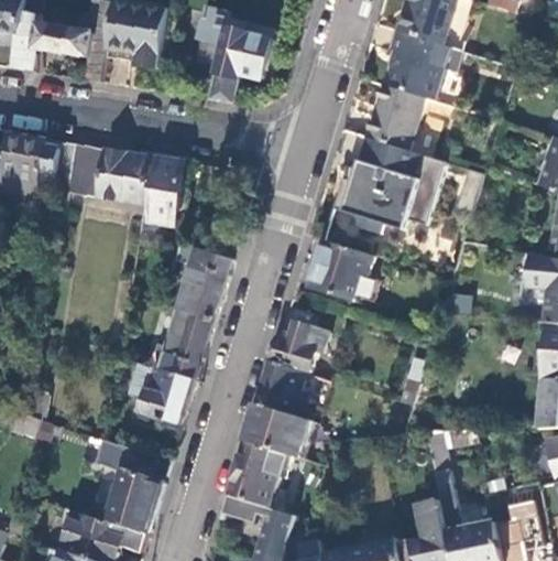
[(0,42),(17,45),(24,0),(0,0),(0,42)]
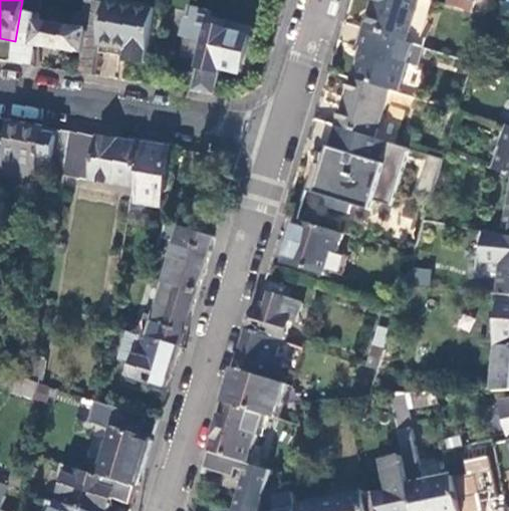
[(22,0),(15,41),(12,60),(30,63),(34,43),(79,50),(76,70),(90,73),(95,39),(102,0),(81,0),(80,9),(74,11),(68,20),(63,19),(62,24),(37,20),(38,12),(36,11),(38,0),(22,0)]
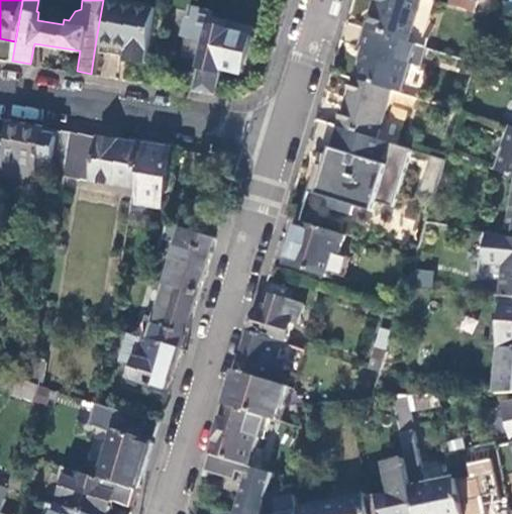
[(152,6),(115,0),(103,0),(96,39),(125,43),(123,58),(144,61),(152,6)]
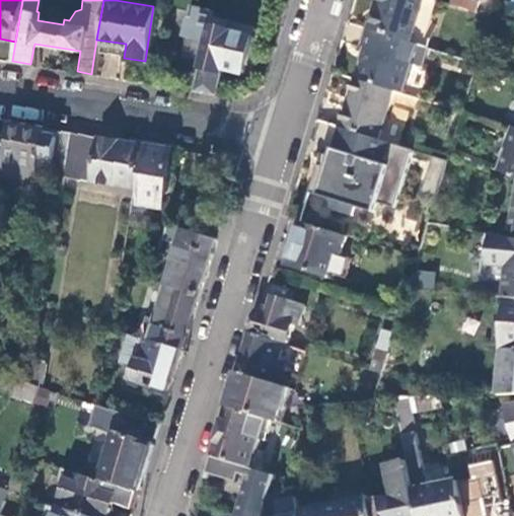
[(375,0),(367,28),(408,41),(420,0),(375,0)]
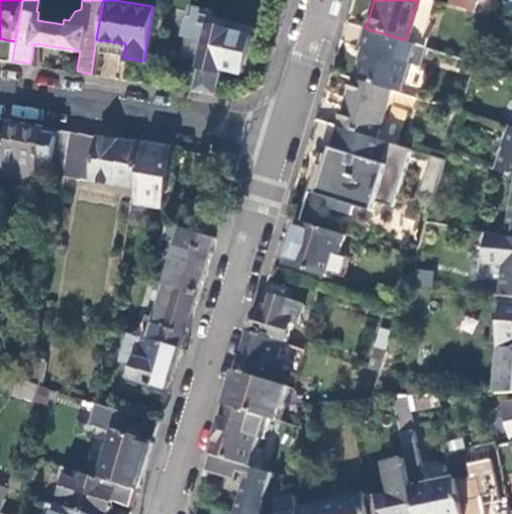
[(451,0),(450,4),(473,10),(475,0),(451,0)]
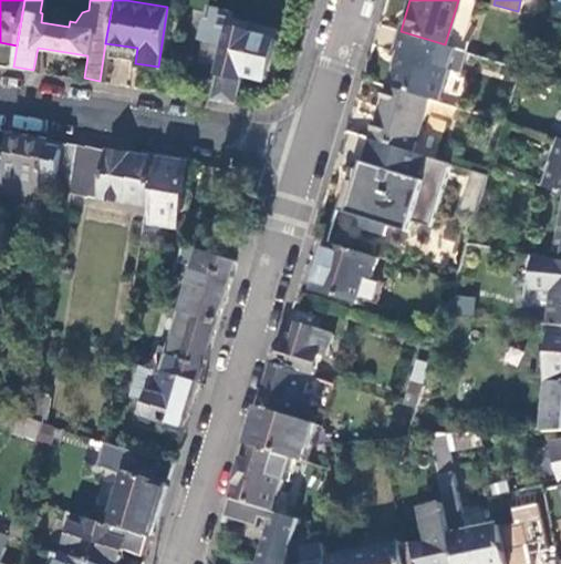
[(206,3),(197,38),(222,44),(209,98),(222,100),(232,102),(238,79),(240,72),(262,78),(272,37),(247,30),(249,21),(230,17),(232,10),(206,3)]
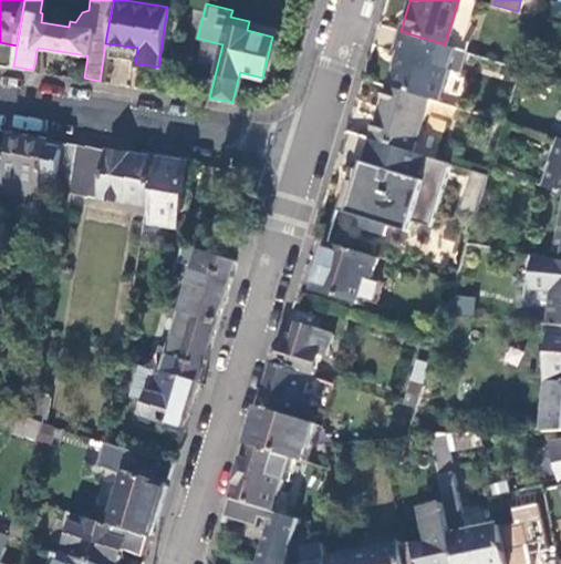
[(463,50),(445,44),(401,31),(395,29),(388,50),(395,52),(385,84),(426,96),(436,100),(446,69),(456,71),(463,50)]
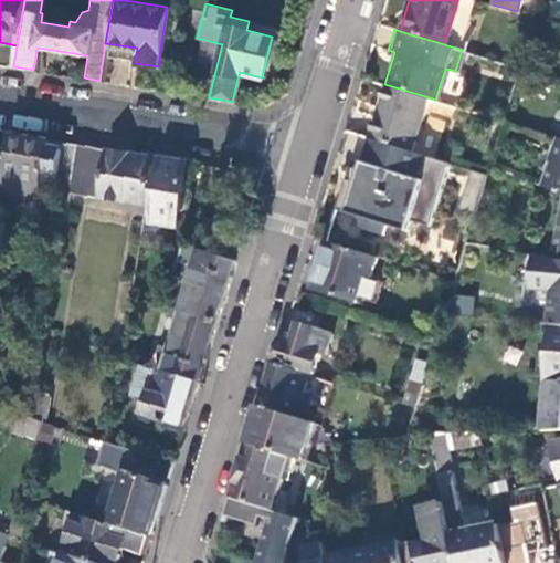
[(240,72),(238,79),(261,83),(262,77),(240,72)]
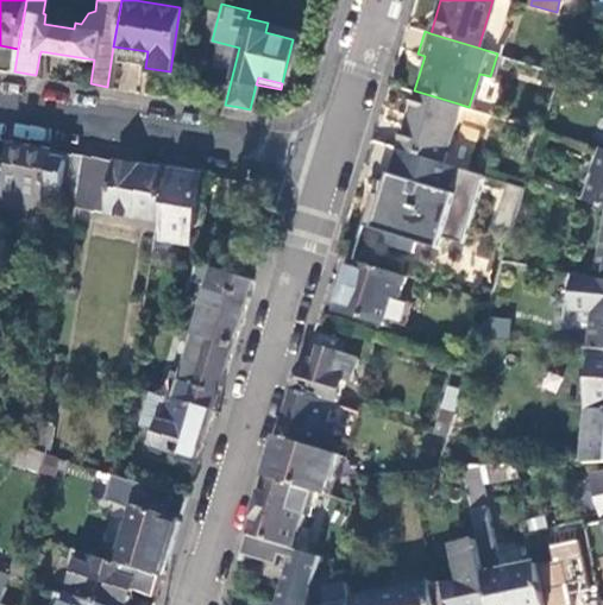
[(458,104),(414,90),(396,146),(397,147),(440,159),(458,104)]
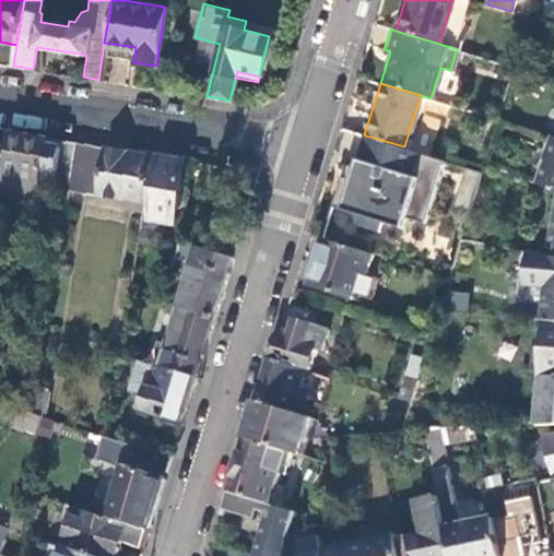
[(21,132),(8,130),(4,152),(0,176),(0,194),(34,200),(37,176),(54,178),(60,138),(21,132)]
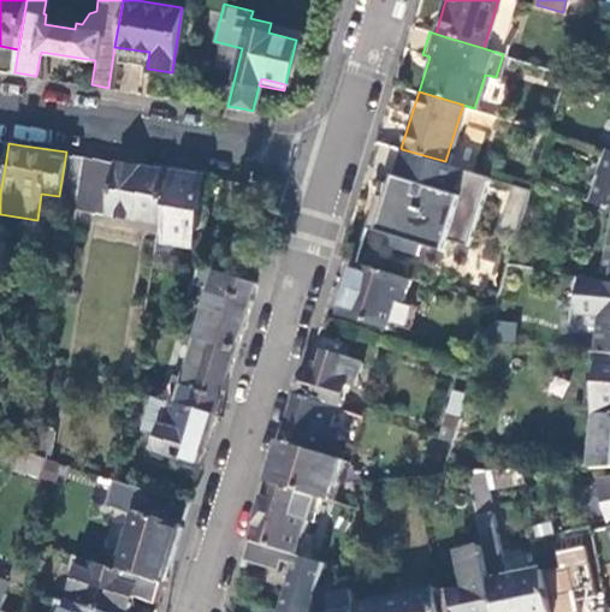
[(609,149),(605,148),(596,174),(592,173),(582,198),(609,208),(609,149)]
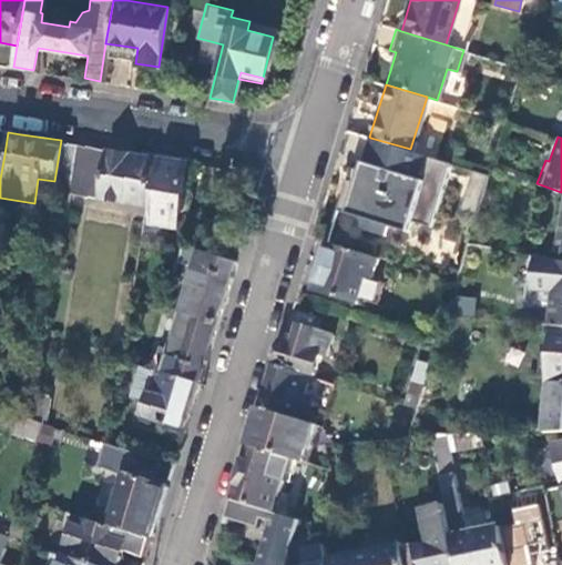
[(370,138),(360,169),(358,179),(346,175),(336,209),(357,214),(354,225),(385,234),(387,224),(408,230),(411,220),(429,224),(449,161),(410,149),(370,138)]
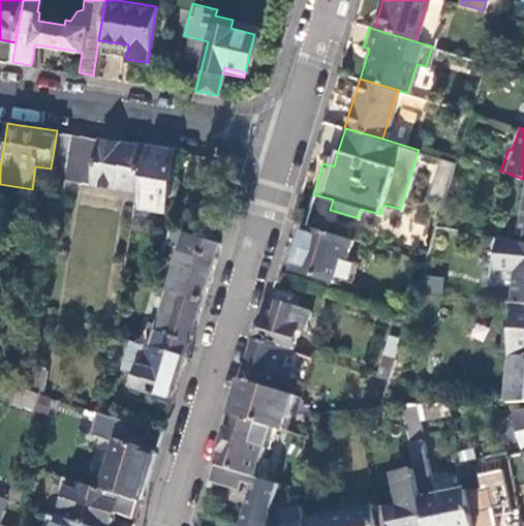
[(69,132),(57,130),(51,168),(48,185),(60,188),(62,180),(69,132)]
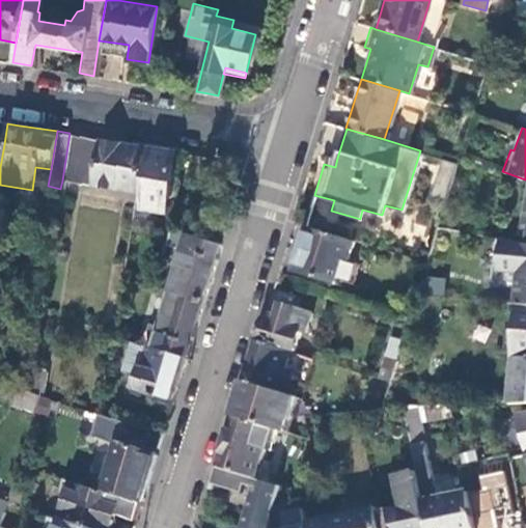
[(111,140),(70,133),(62,181),(134,190),(141,144),(111,140)]
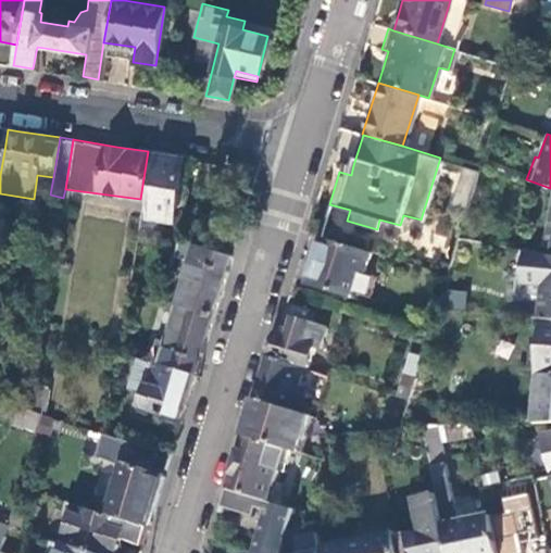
[(167,154),(148,151),(140,199),(149,200),(148,213),(138,212),(136,226),(146,229),(159,234),(162,220),(171,222),(174,204),(179,205),(182,191),(176,191),(183,156),(167,154)]
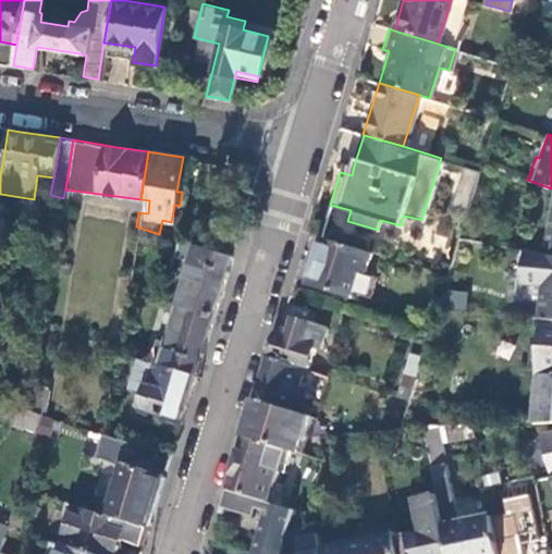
[(354,165),(343,162),(340,172),(352,175),(354,165)]
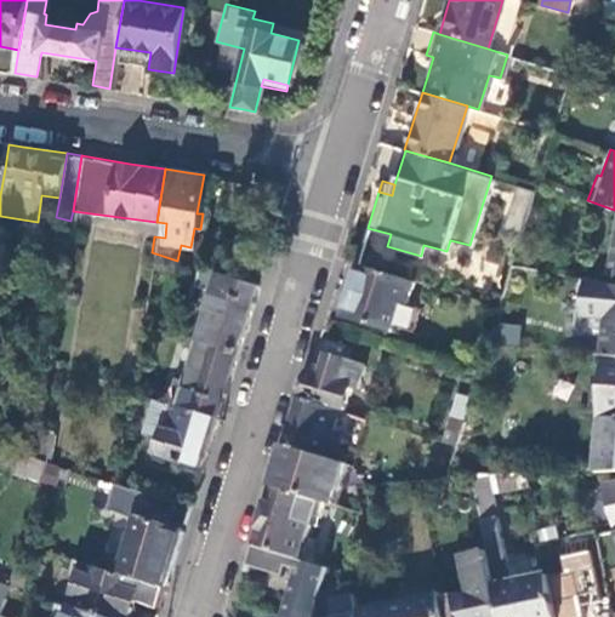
[(531,188),(514,183),(507,206),(524,211),(525,207),(531,188)]
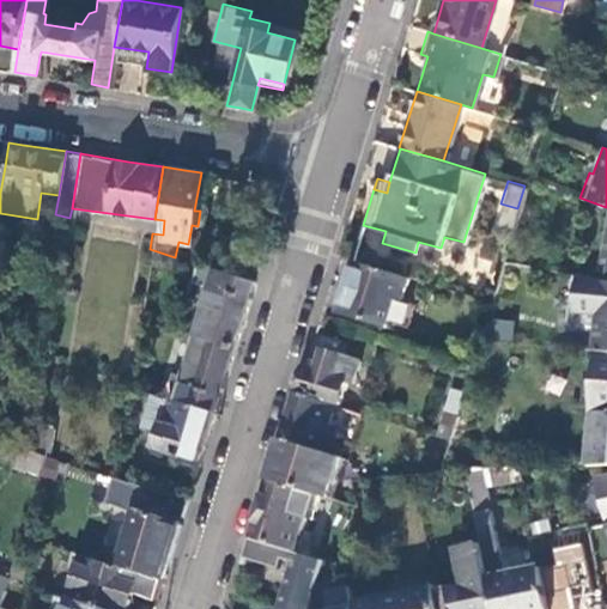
[(517,208),(501,203),(495,224),(511,229),(517,208)]
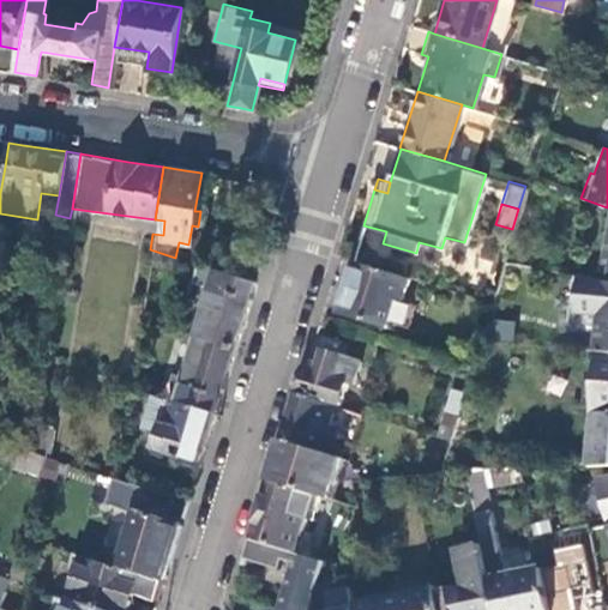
[(161,253),(150,249),(146,266),(158,269),(161,253)]
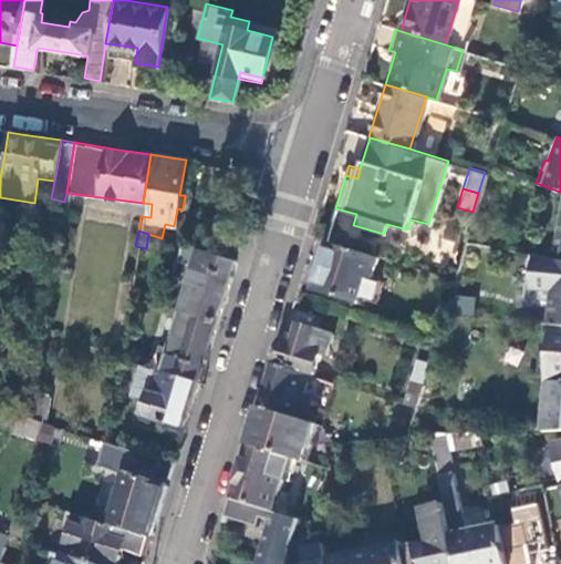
[(370,275),(376,255),(361,249),(326,238),(312,288),(355,301),(363,273),(370,275)]
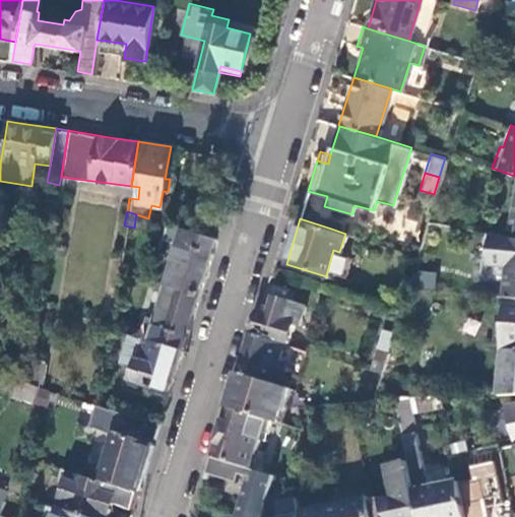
[(180,228),(164,284),(196,295),(213,239),(180,228)]
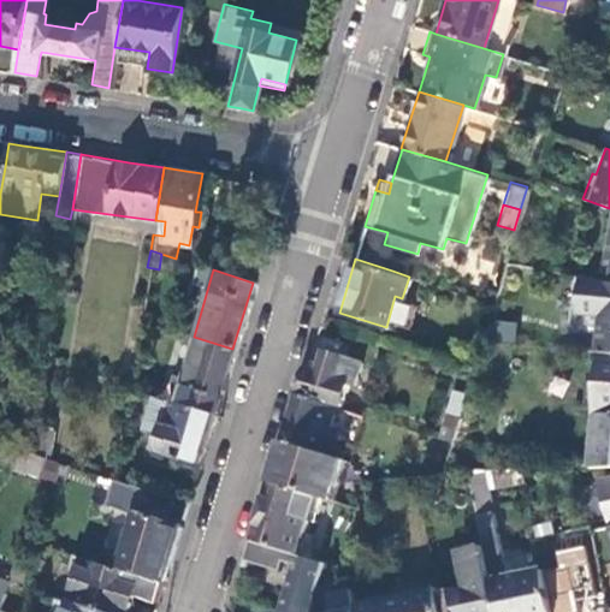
[(609,279),(605,279),(576,273),(574,312),(594,314),(592,349),(597,349),(609,349),(609,279)]
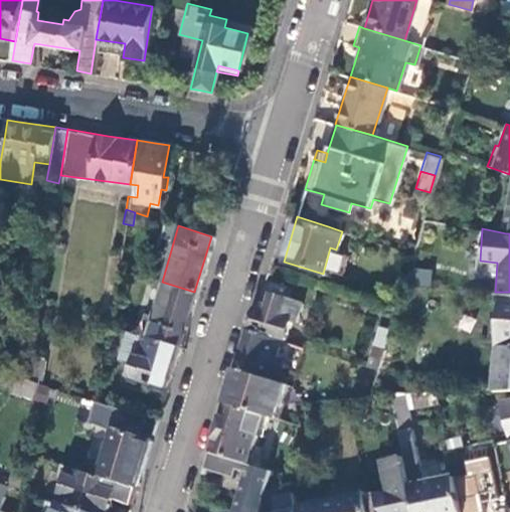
[(194,292),(162,282),(145,338),(177,348),(184,324),(194,292)]
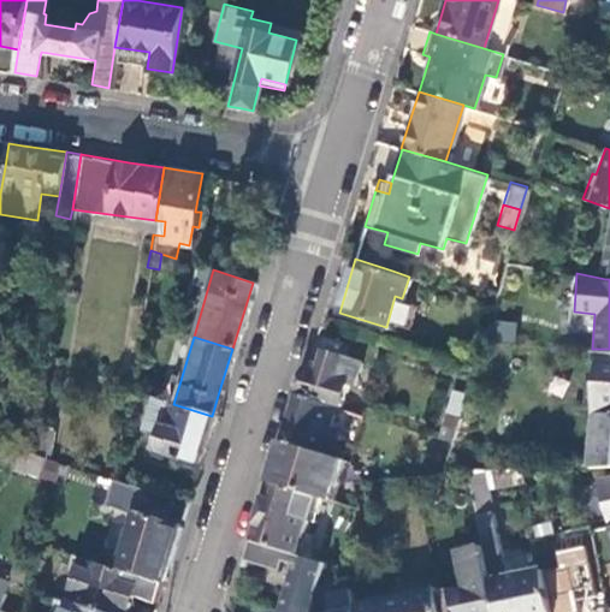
[(314,369),(303,367),(295,394),(338,408),(345,382),(351,384),(359,361),(320,349),(314,369)]
